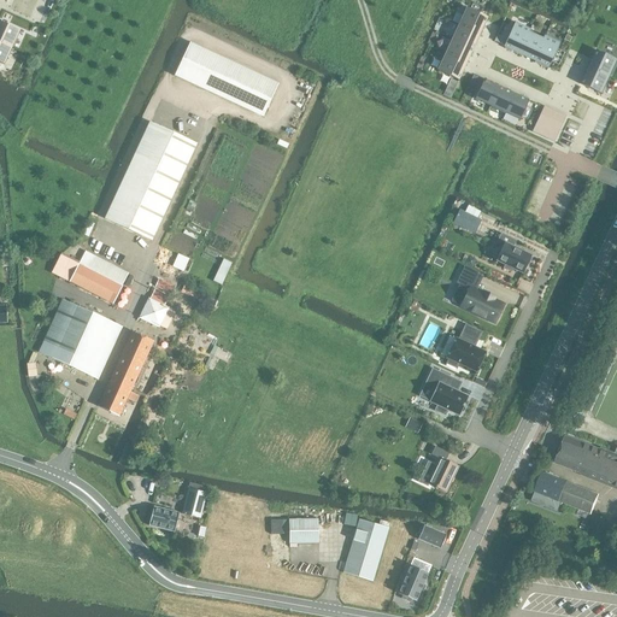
[(466,7),(458,24),(480,35),(488,18),(466,7)]
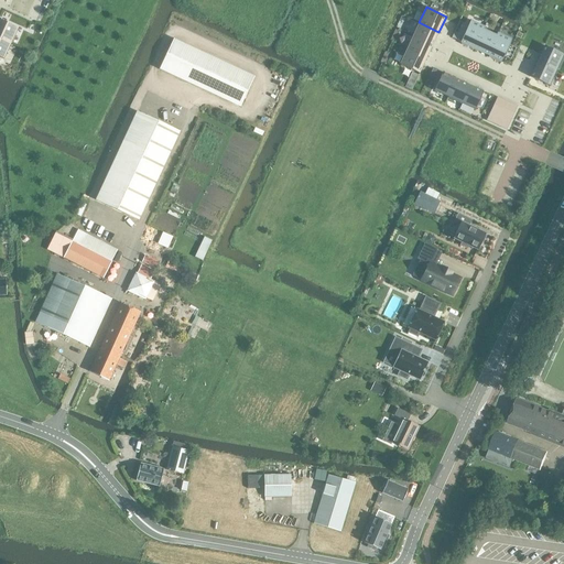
[(0,20),(0,38),(11,44),(19,29),(0,20)]
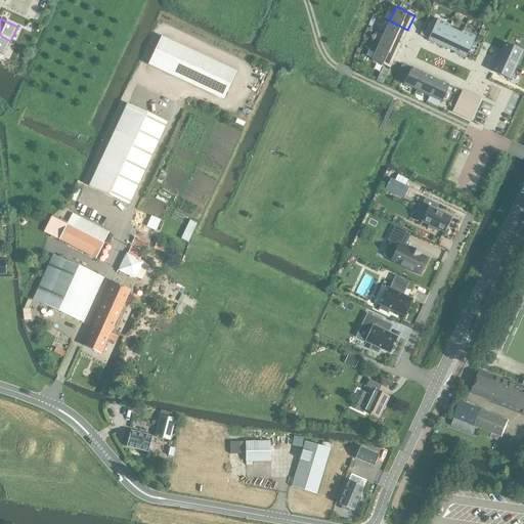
[(437,19),(428,40),(429,41),(429,42),(434,44),(435,43),(440,46),(449,28),(450,26),(437,19)]
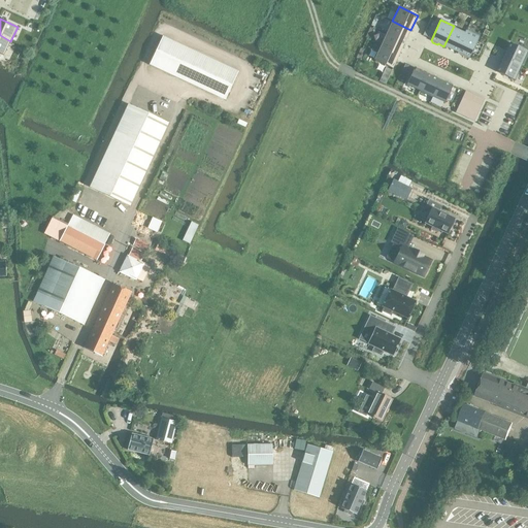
[(392,21),(387,33),(405,42),(410,30),(392,21)]
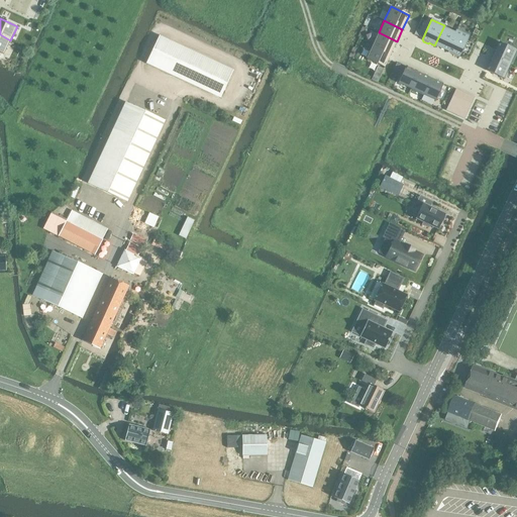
[(443,27),(434,45),(446,50),(455,32),(454,32),(443,27)]
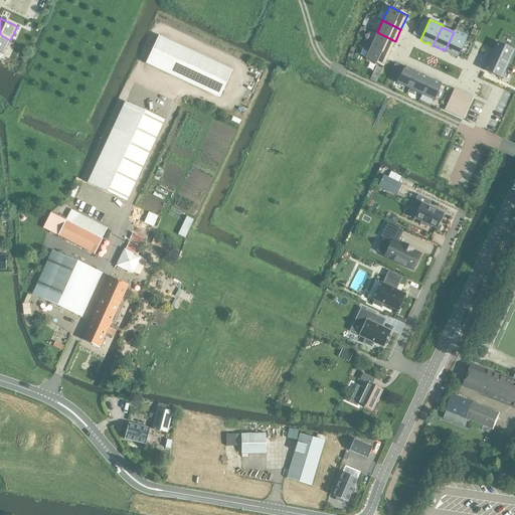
[(454,32),(445,50),(447,51),(447,52),(456,57),(457,56),(458,56),(467,36),(454,30),(453,32),(454,32)]
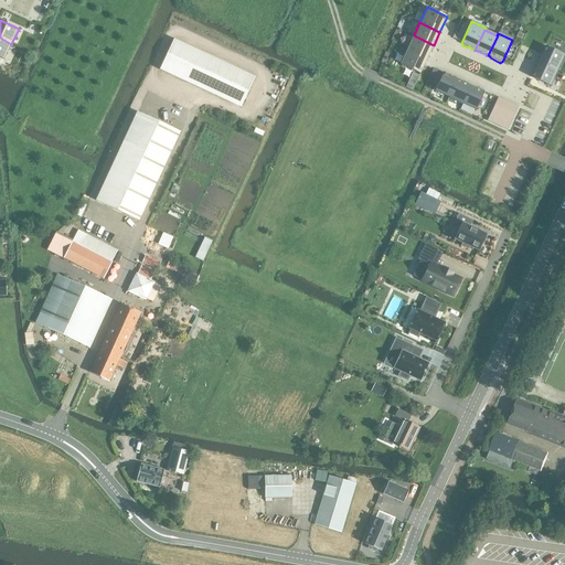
[(414,35),(407,50),(427,59),(434,45),(414,35)]
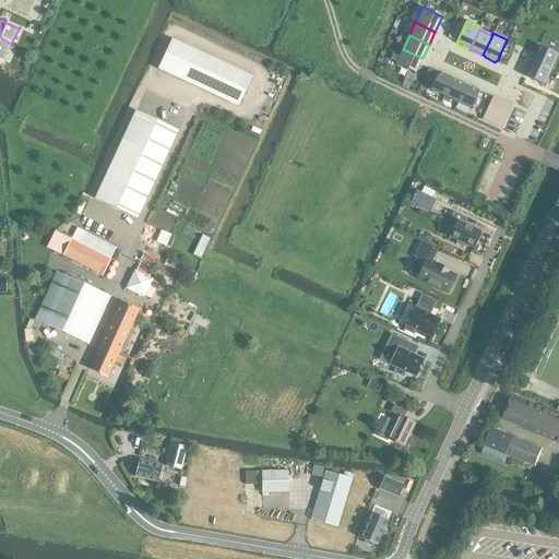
[(0,37),(0,56),(4,59),(11,44),(0,37)]
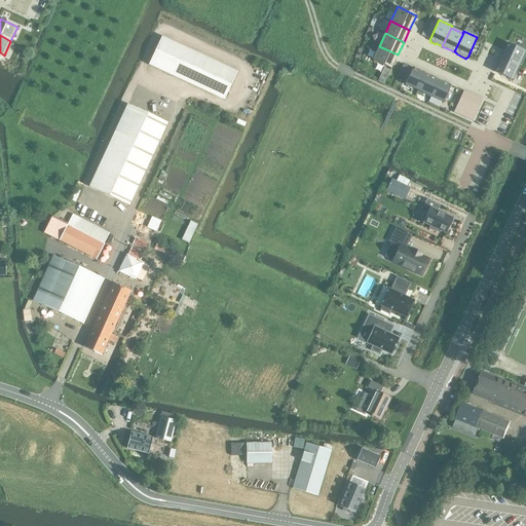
[(237,72),(161,37),(148,65),(224,101),(237,72)]
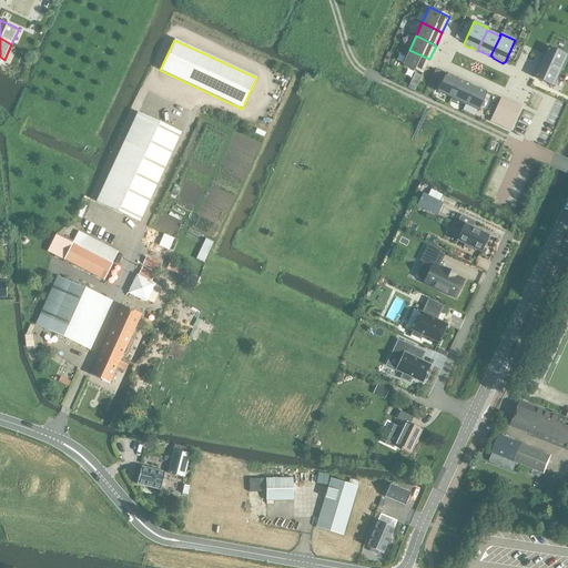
[(548,47),(540,62),(560,71),(567,56),(548,47)]
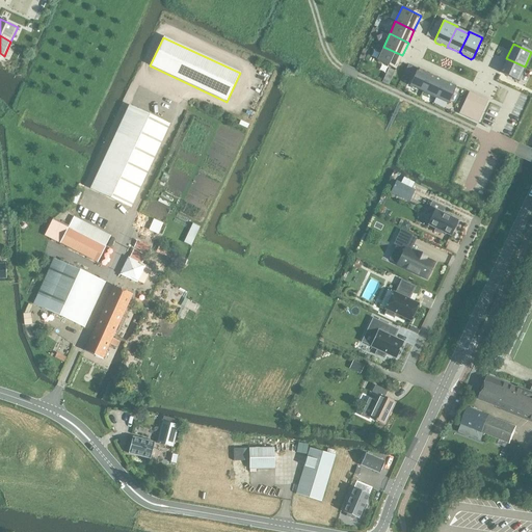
[(383,47),(376,61),(396,70),(402,55),(383,47)]
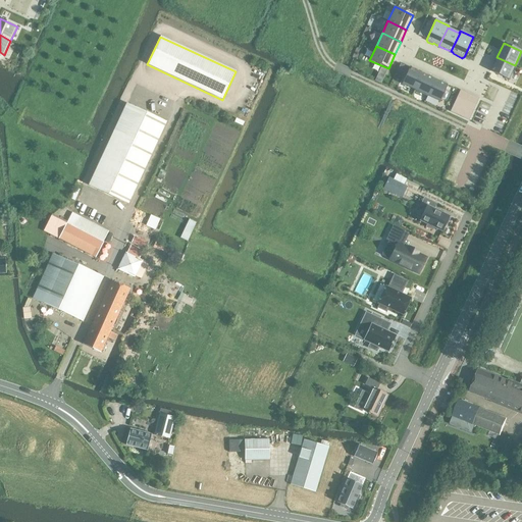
[(497,57),(489,71),(509,80),(515,65),(497,57)]
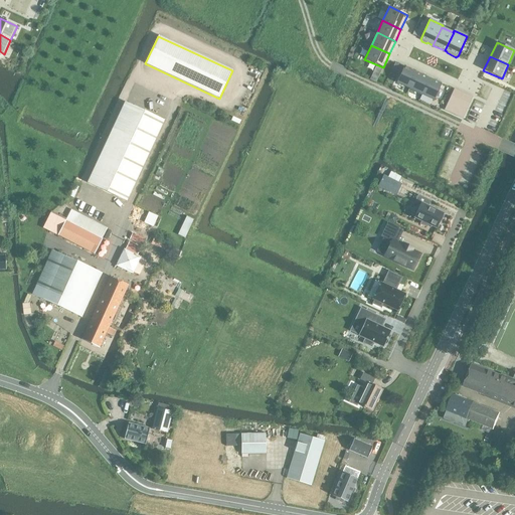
[(395,62),(389,73),(395,76),(400,64),(395,62)]
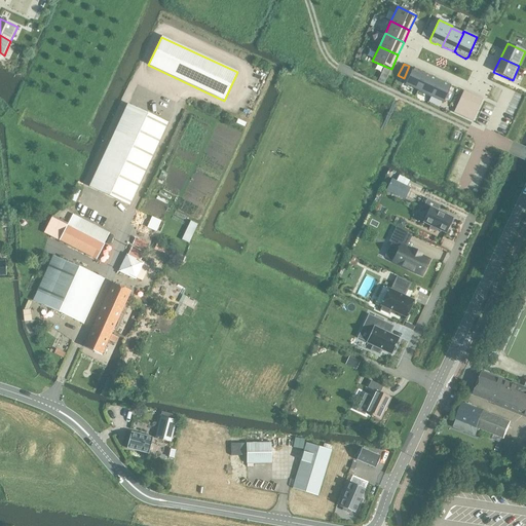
[(384,67),(378,81),(384,84),(387,76),(390,70),(384,67)]
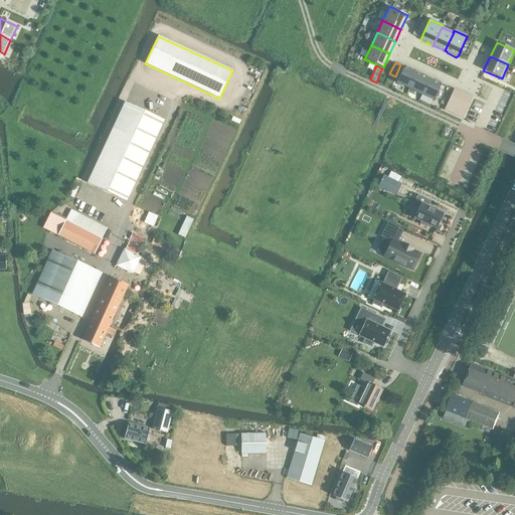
[(404,66),(396,83),(408,89),(416,72),(404,66)]
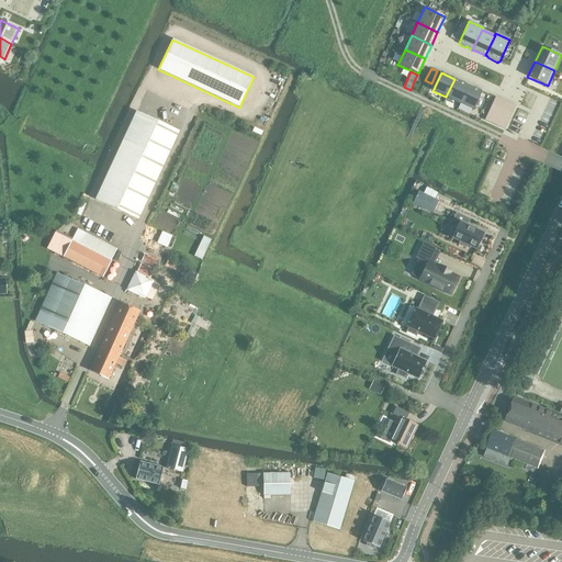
[(454,79),(446,97),(460,103),(468,85),(454,79)]
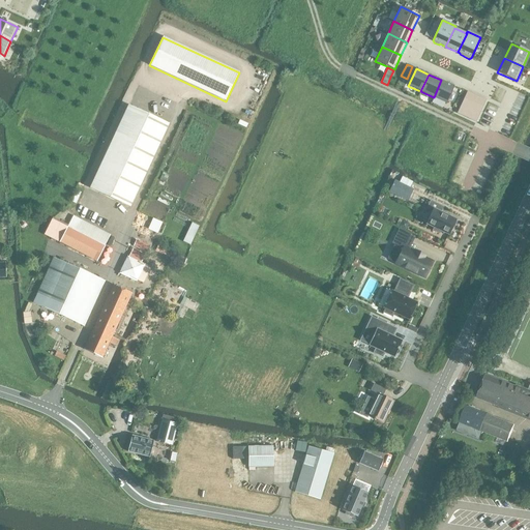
[(441,80),(434,97),(446,104),(454,86),(441,80)]
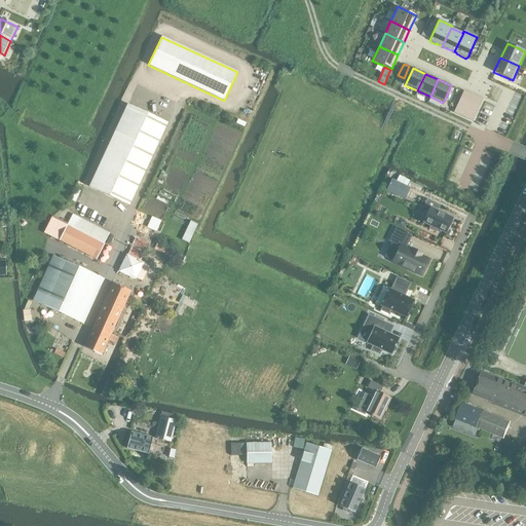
[(463,90),(453,113),(459,115),(470,94),(463,90)]
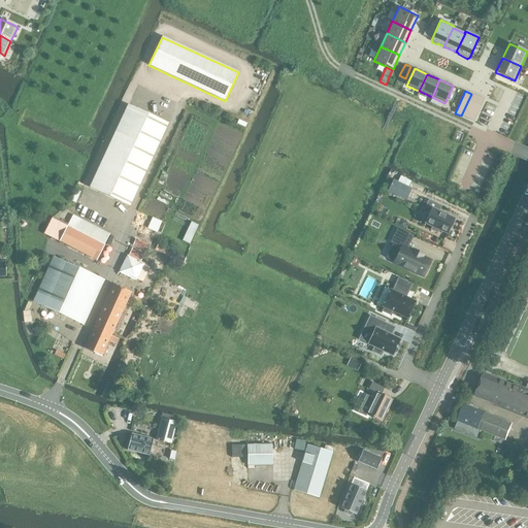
[(479,97),(468,119),(474,122),(484,100),(479,97)]
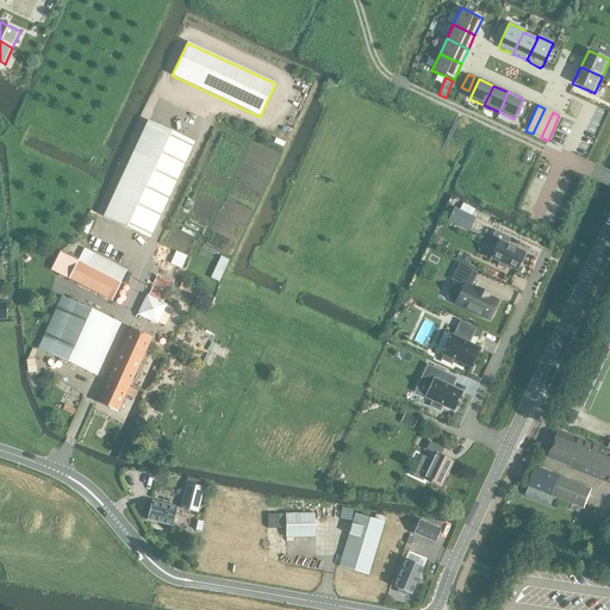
[(194,143),(148,122),(104,217),(150,238),(194,143)]
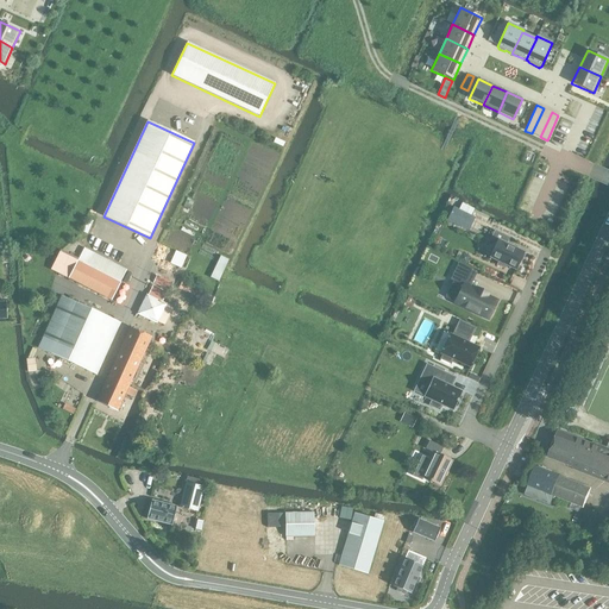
[(453,207),(446,220),(468,231),(475,218),(453,207)]
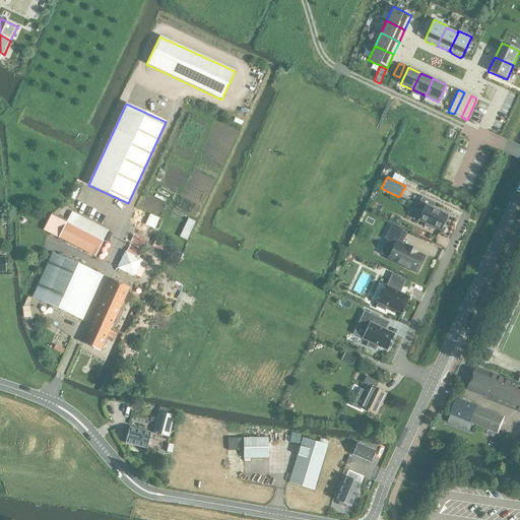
[(423,197),(416,208),(423,211),(417,220),(426,223),(424,226),(431,230),(433,226),(440,231),(444,222),(445,223),(448,218),(446,217),(447,215),(432,208),(435,203),(423,197)]
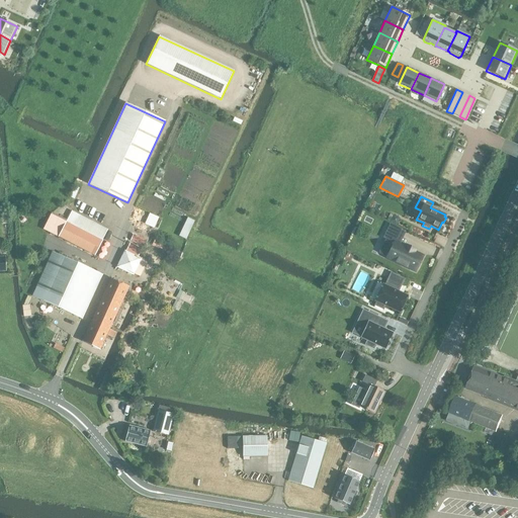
[(67,222),(66,223),(59,238),(94,256),(107,231),(71,211),(67,222)]
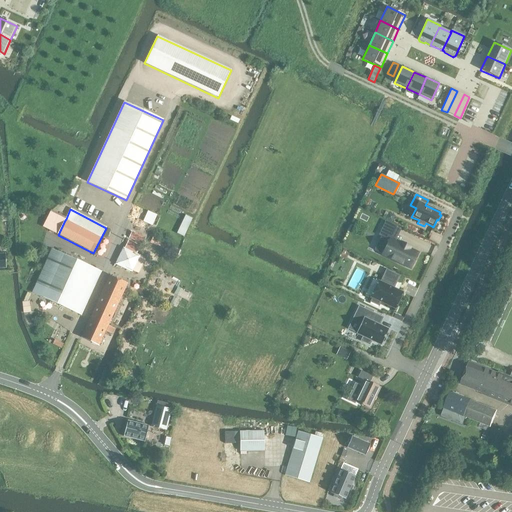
[(50,210),(42,226),(58,235),(65,220),(66,219),(50,210)]
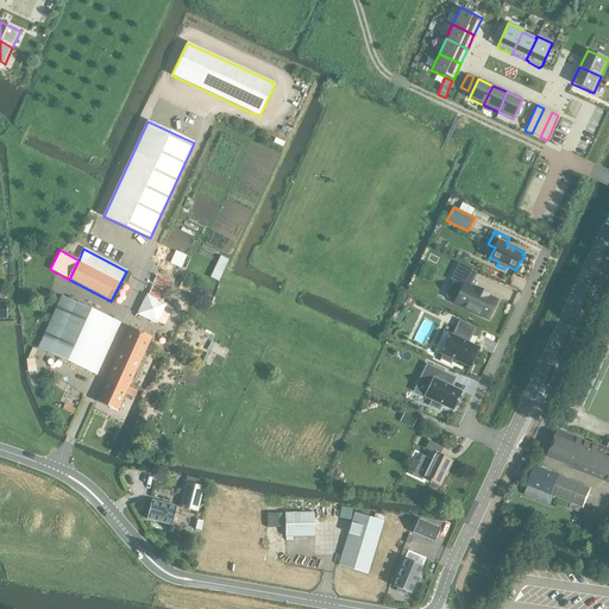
[(175,250),(170,263),(181,268),(187,256),(175,250)]
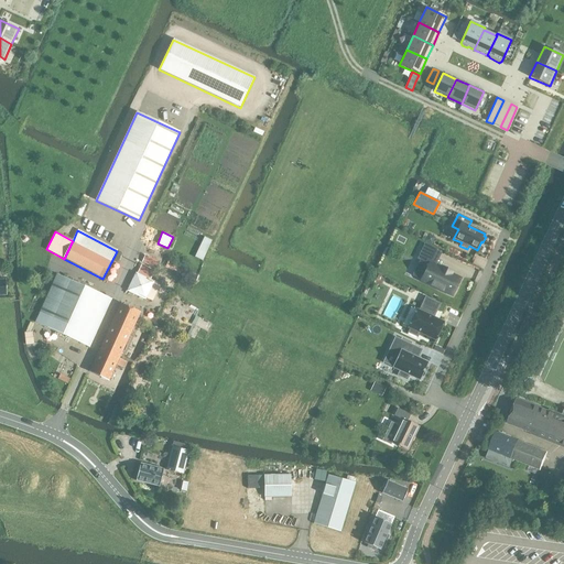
[(429,235),(425,241),(432,243),(435,237),(429,235)]
